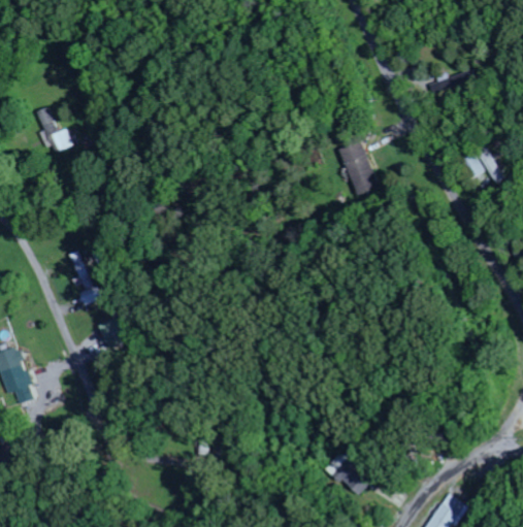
[(429,85),(431,93),(476,79),(472,68),(437,78),(438,81),(429,85)]
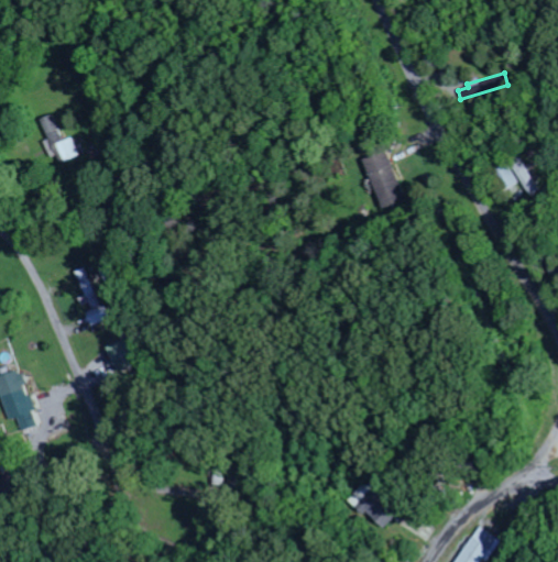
[(69,136),(59,141),(48,114),(37,119),(50,144),(54,142),(63,161),(77,155),(69,136)]
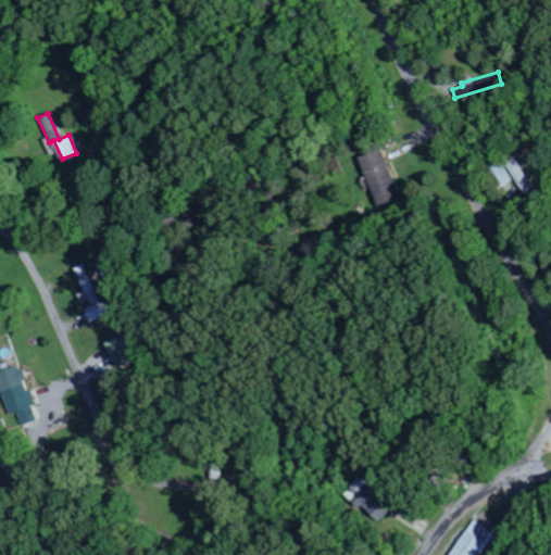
[(357,156),(370,199),(395,191),(380,149),(357,156)]
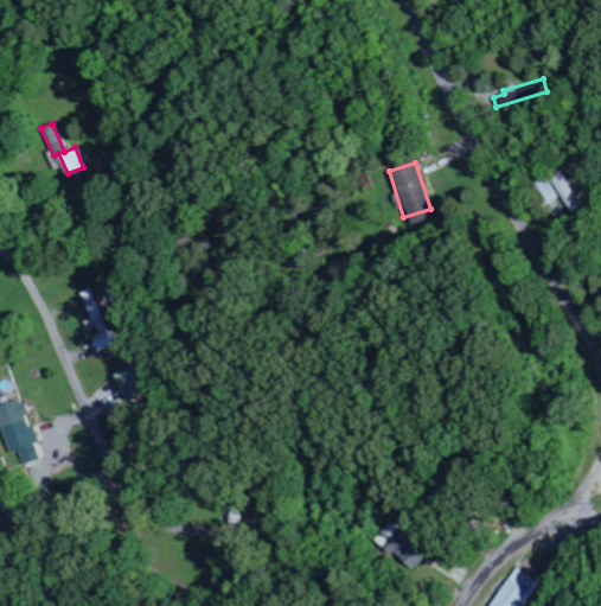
[(569,176),(563,178),(558,168),(550,172),(567,211),(581,205),(569,176)]
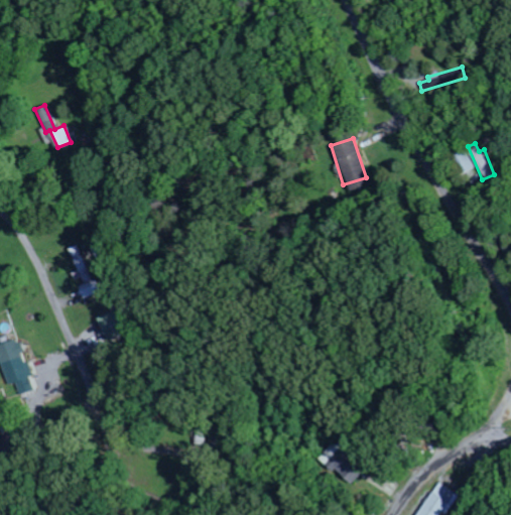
[(474,167),(464,149),(452,156),(461,173),(474,167)]
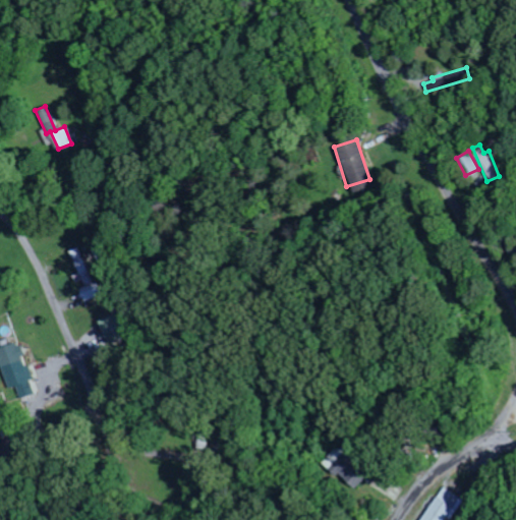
[(82,285),(90,282),(77,246),(68,250),(76,273),(70,275),(73,283),(80,280),(82,285)]
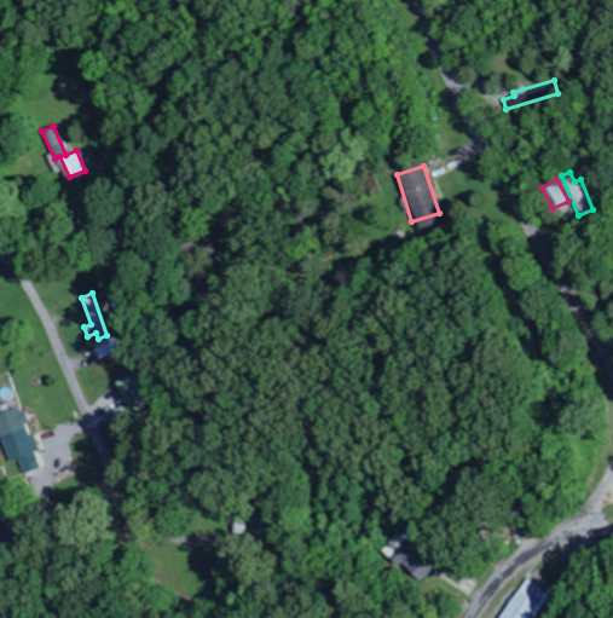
[(98,359),(120,348),(111,333),(90,345),(98,359)]
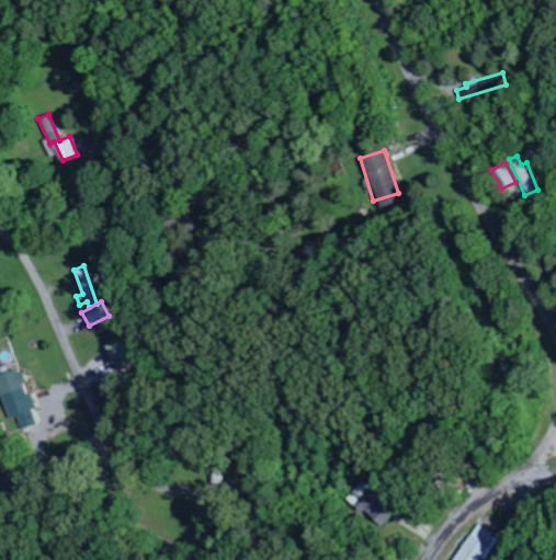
[(136,362),(128,335),(105,342),(113,368),(136,362)]
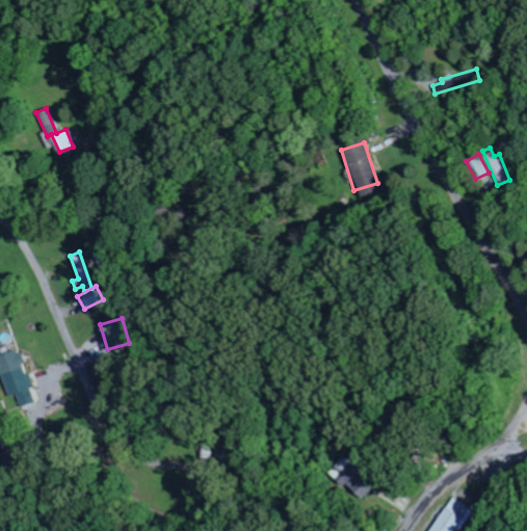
[(0,386),(3,397),(28,390),(17,349),(0,353),(0,386)]
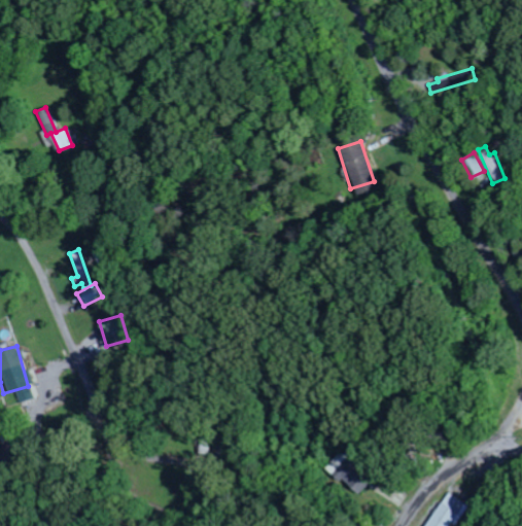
[(324,467),(354,495),(371,479),(341,451),(324,467)]
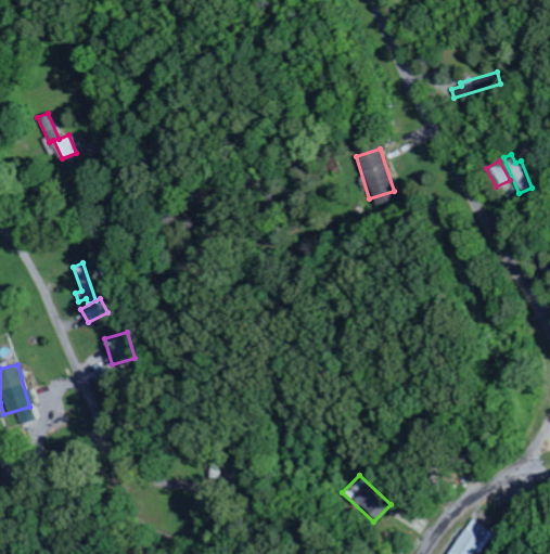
[(478,553),(491,530),(470,518),(449,553),(478,553)]
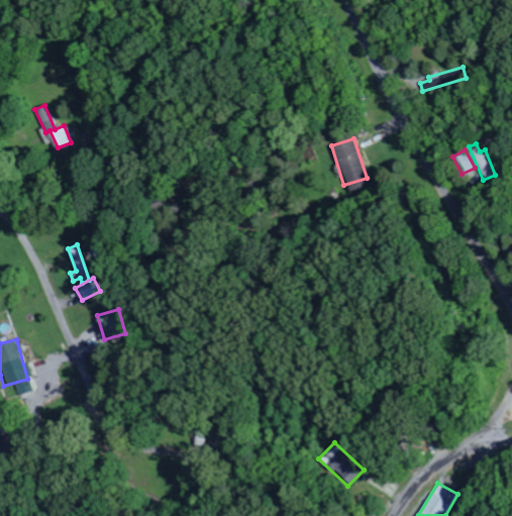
All buildings are outlined.
